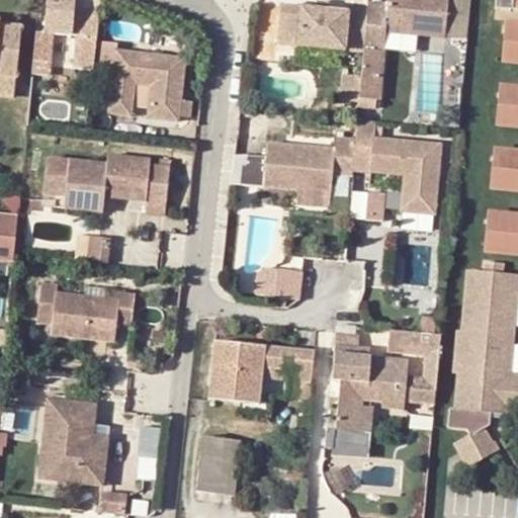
[(50,0),(50,33),(98,36),(99,10),(98,6),(96,2),(93,0),(50,0)]
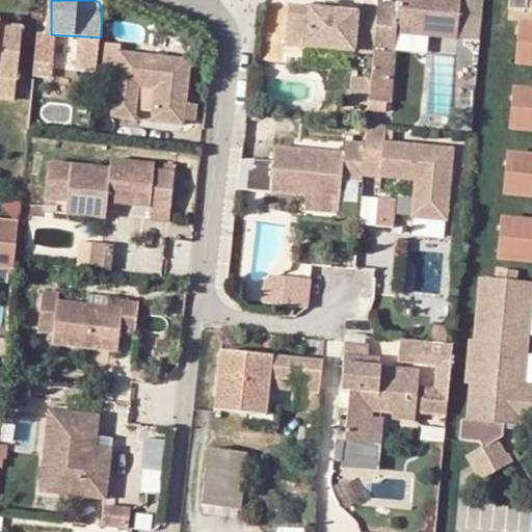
[(303,41),(371,47),(372,40),(375,1),(365,0),(354,0),(354,5),(336,3),(321,2),(307,1),(303,41)]
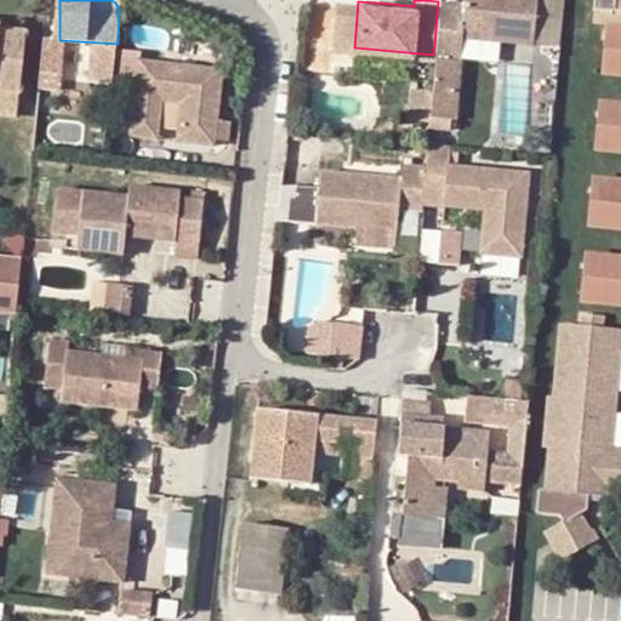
[(438,0),(438,1),(434,46),(457,49),(459,27),(531,33),(534,0),(438,0)]
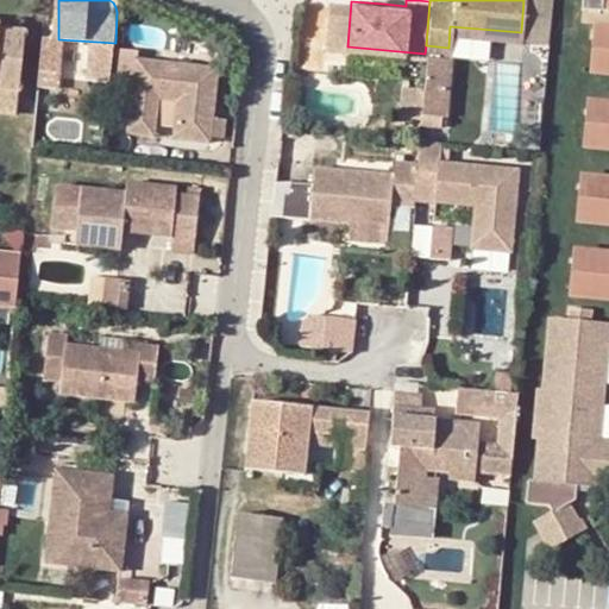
[(528,33),(531,0),(523,0),(521,32),(528,33)]
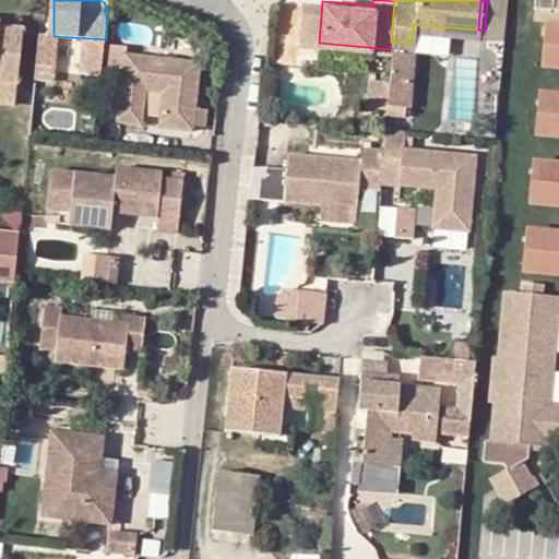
[(508,32),(510,0),(487,0),(485,31),(508,32)]
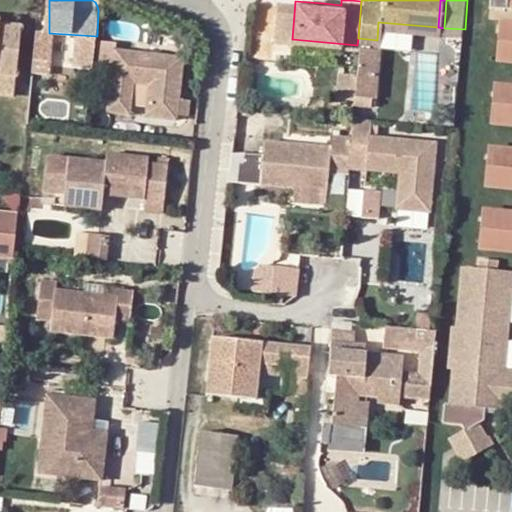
[(490,0),(490,7),(506,8),(507,0),(490,0)]
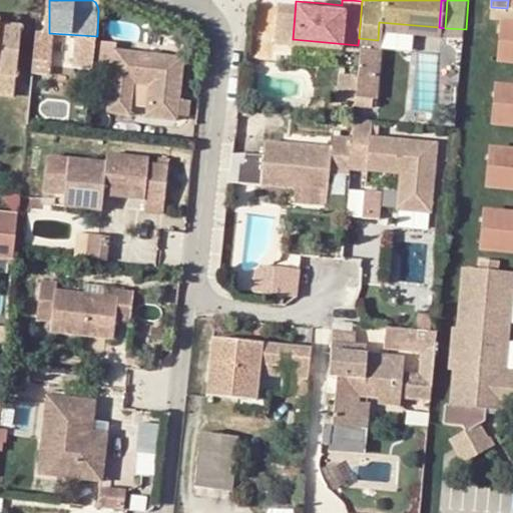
[(0,20),(0,19),(0,18),(0,76),(14,78),(19,26),(0,23),(0,20)]
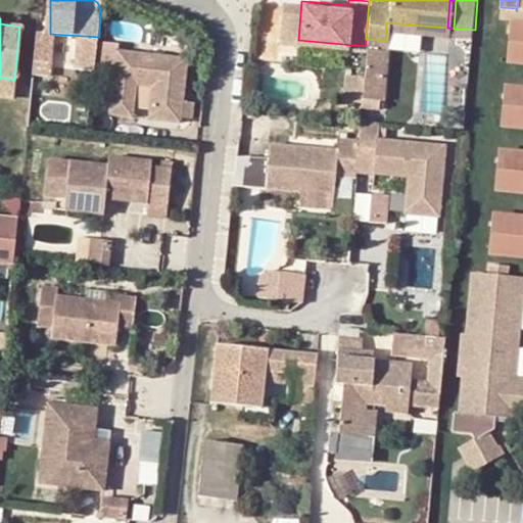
[(522,20),(511,19),(508,61),(522,62),(522,20)]
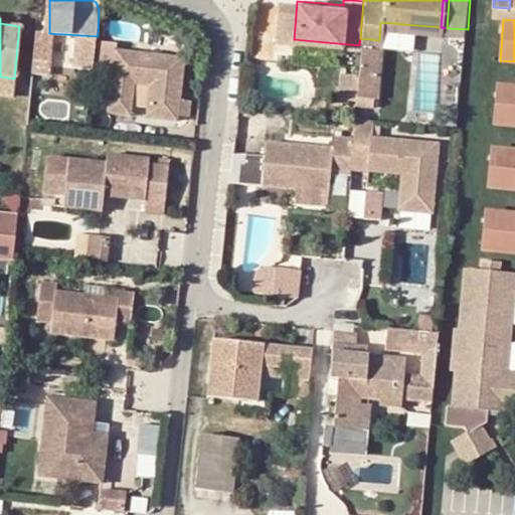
[(376,75),(379,40),(360,38),(359,45),(357,69),(357,73),(376,75)]
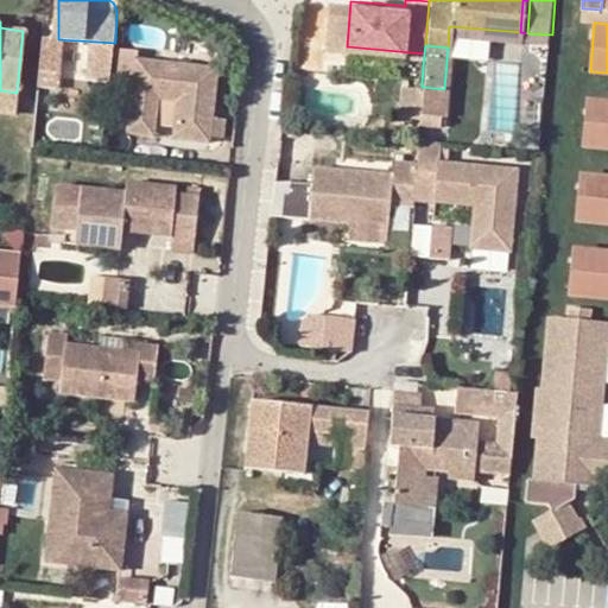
[(138,58),(130,121),(154,124),(158,99),(181,102),(176,140),(209,145),(210,134),(213,120),(220,69),(138,58)]
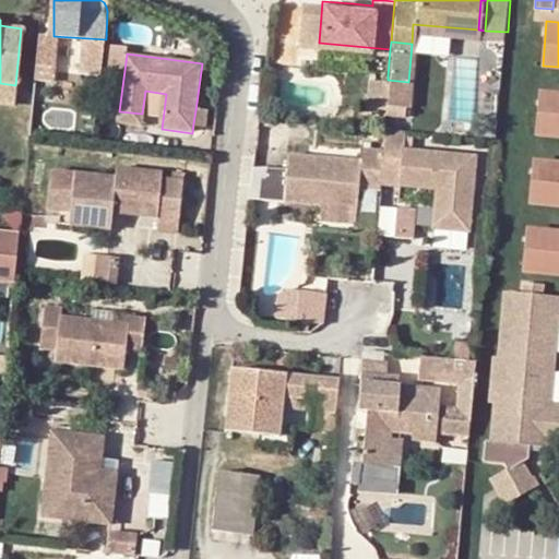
[(388,80),(388,75),(371,74),(369,102),(385,103),(387,94),(388,80)]
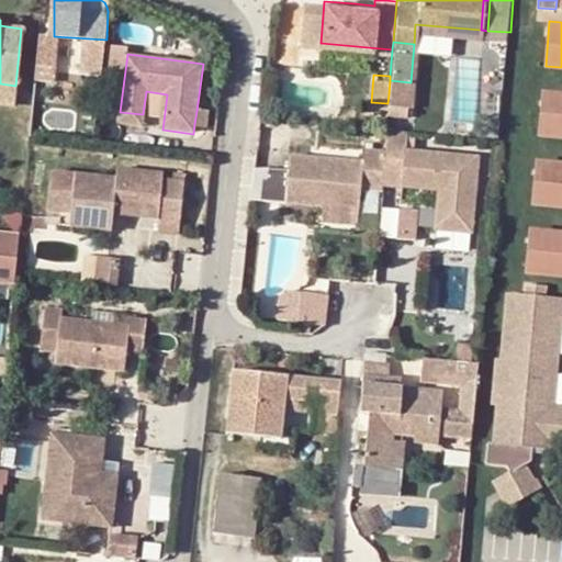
[(409,97),(411,82),(390,80),(389,94),(409,97)]
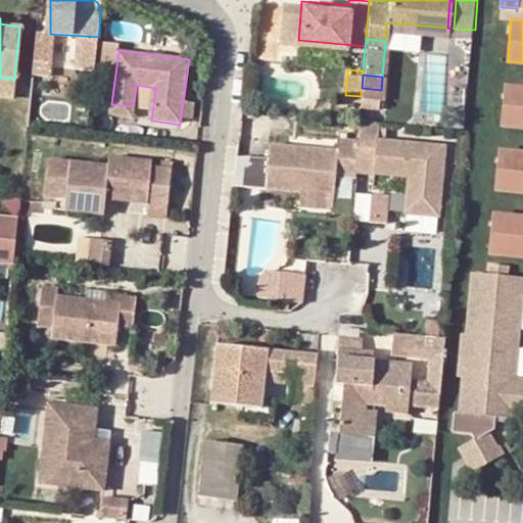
[(0,94),(13,95),(14,80),(0,78),(0,94)]
